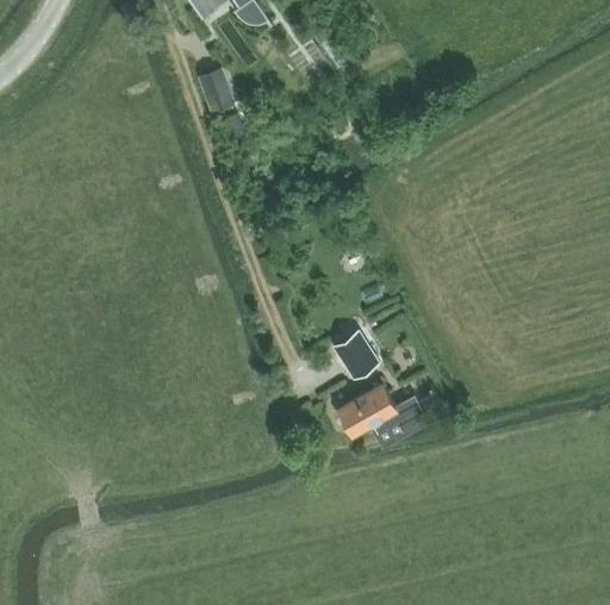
[(200,0),(205,6),(213,0),(232,0),(238,8),(234,12),(235,13),(236,13),(238,17),(241,19),(242,22),(244,22),(246,23),(248,24),(251,25),(255,26),(259,26),(261,26),(265,25),(266,24),(269,22),(272,25),(273,25),(255,0),(200,0)]
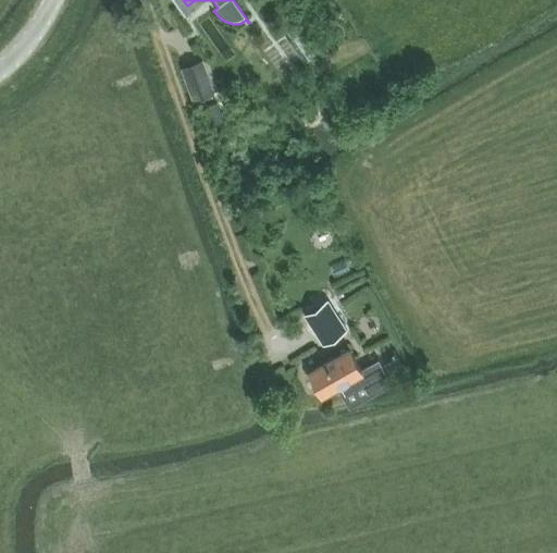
[(277,47),(292,72),(317,57),(302,33),(277,47)]
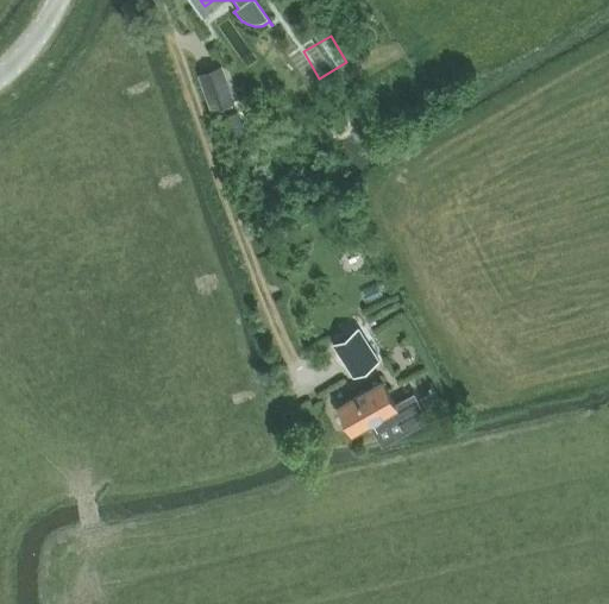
[(234,107),(220,69),(196,79),(211,115),(228,108),(234,107)]
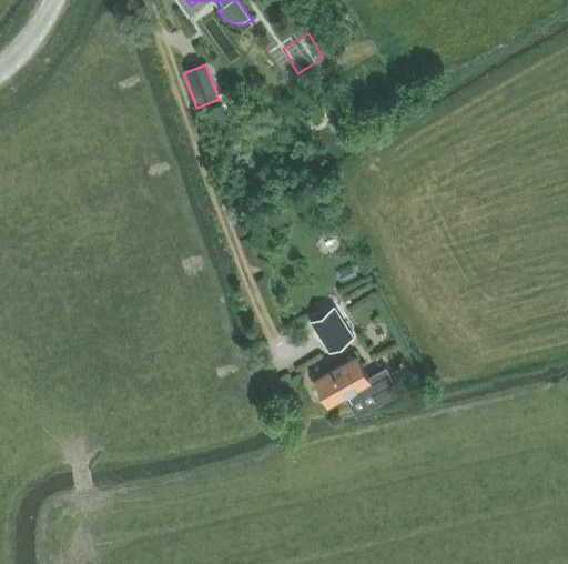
[(330,354),(351,340),(334,311),(312,325),(330,354)]
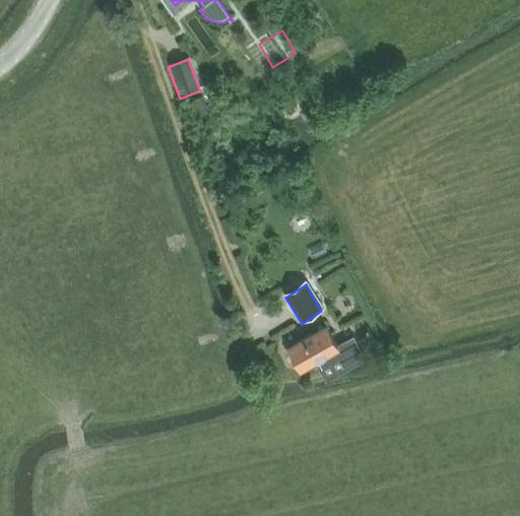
[(354,344),(353,341),(337,350),(325,329),(288,350),(301,371),(317,362),(327,380),(364,360),(363,359),(354,344)]
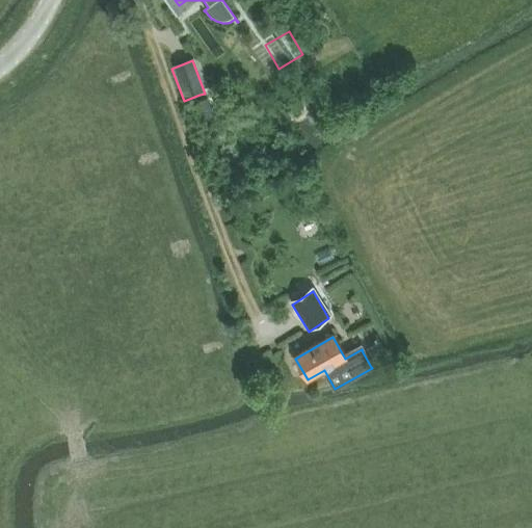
[(379,343),(367,350),(375,365),(388,358),(379,343)]
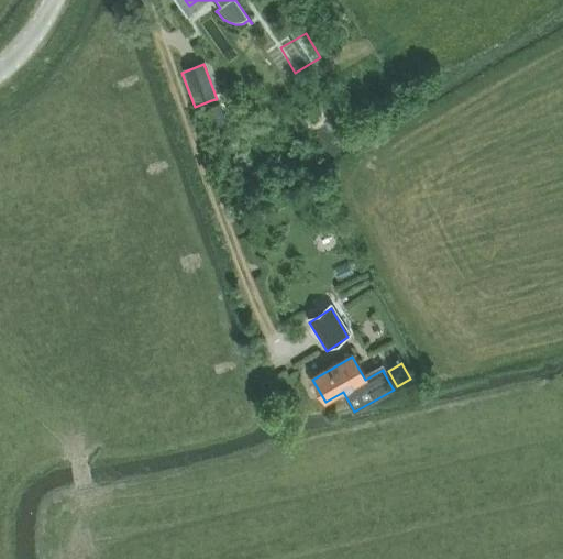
All buildings are outlined.
